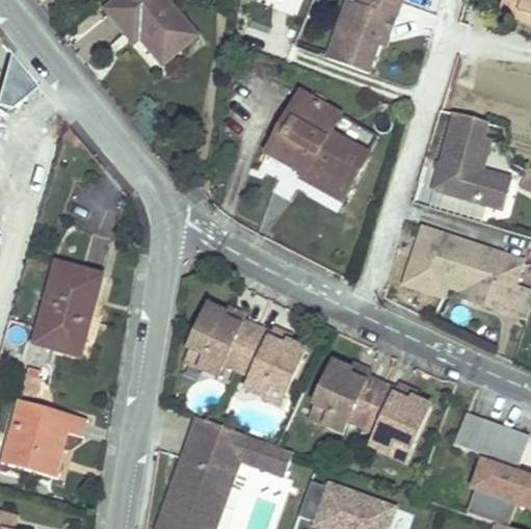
[(196,36),(168,1),(167,0),(116,0),(107,8),(133,41),(141,34),(163,61),(196,36)]
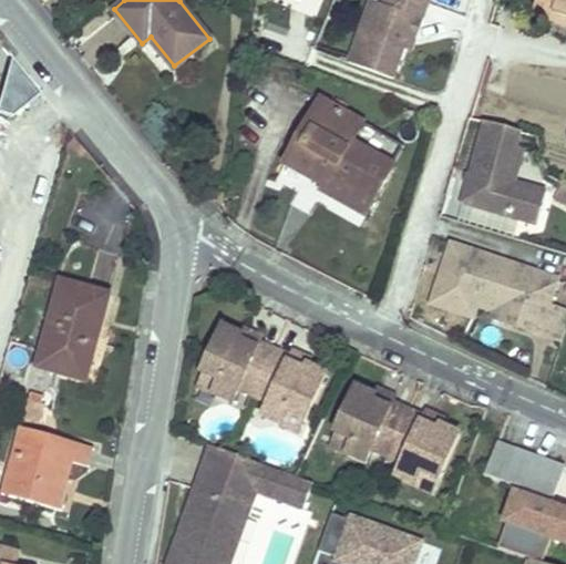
[(379,0),(378,2),(371,0),(368,0),(347,62),(392,78),(403,44),(407,34),(418,0),(379,0)]
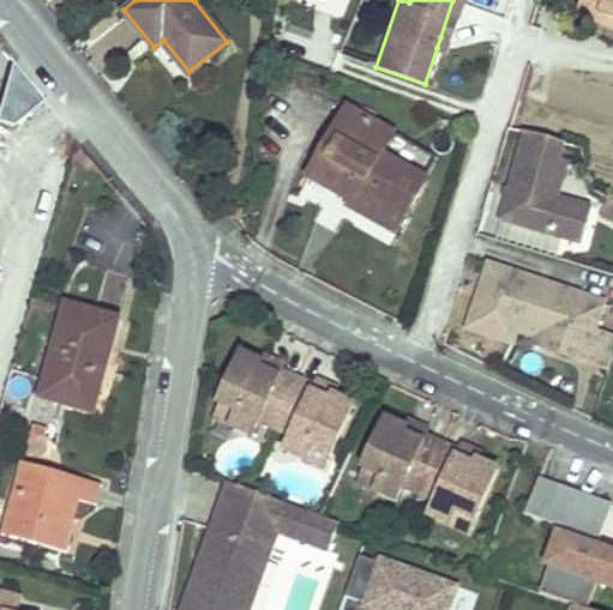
[(583,0),(582,5),(612,16),(612,0),(583,0)]
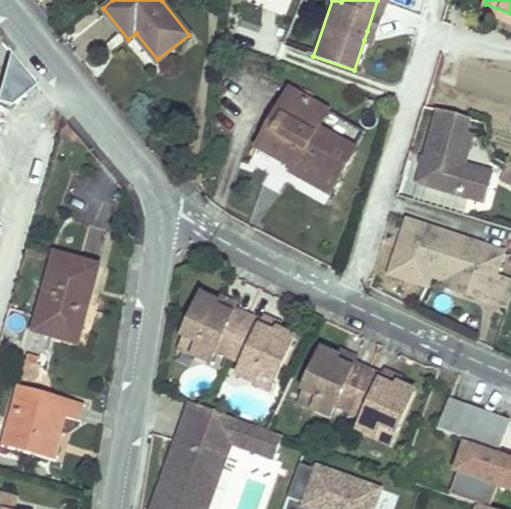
[(510,20),(510,13),(485,4),(483,11),(510,20)]
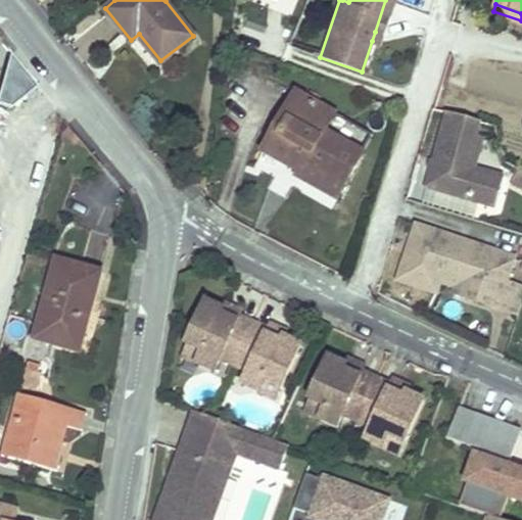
[(382,34),(375,32),(372,41),(378,43),(382,34)]
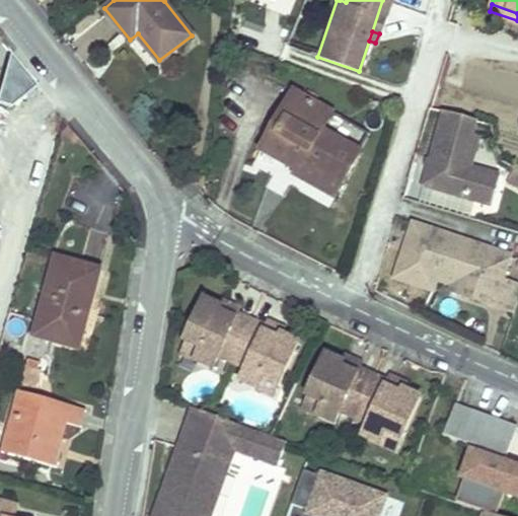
[(359,150),(321,128),(331,111),(296,90),(262,147),(281,158),(285,153),(301,162),(295,171),(334,194),(359,150)]
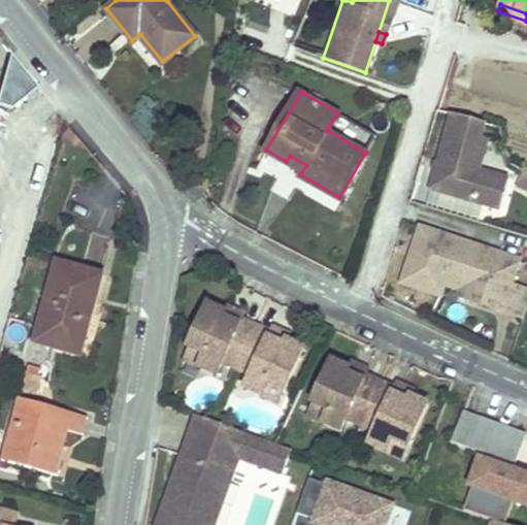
[(453,110),(431,188),(500,207),(509,176),(480,168),(488,137),(481,135),(486,120),(453,110)]
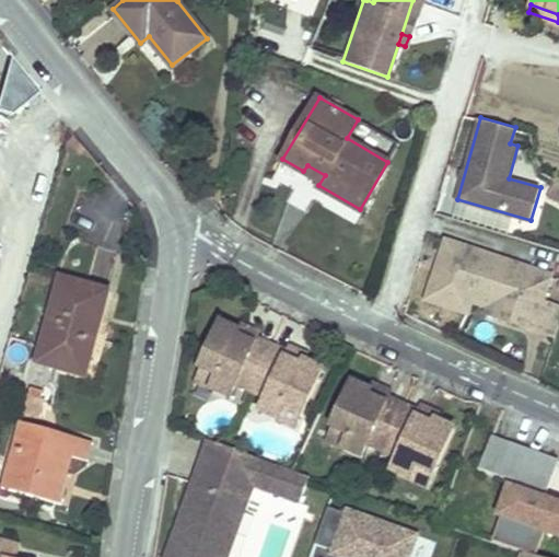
[(222,197),(210,187),(204,198),(220,209),(222,197)]
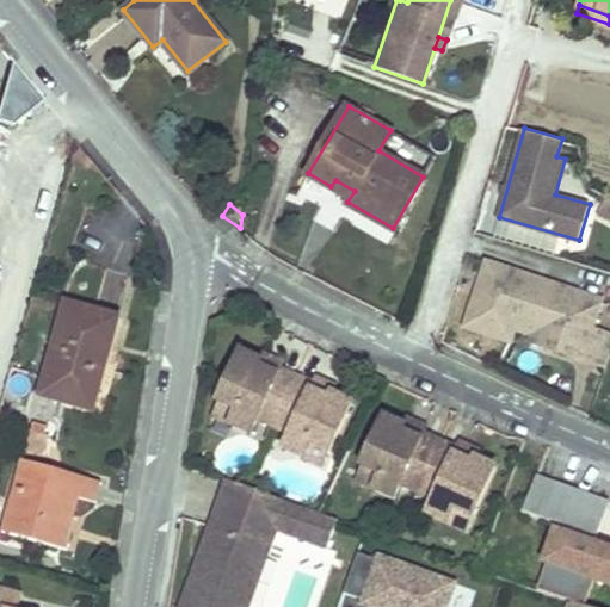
[(601,296),(481,258),(462,320),(507,334),(509,327),(527,333),(524,339),(573,354),(575,348),(583,351),(591,327),(601,296)]
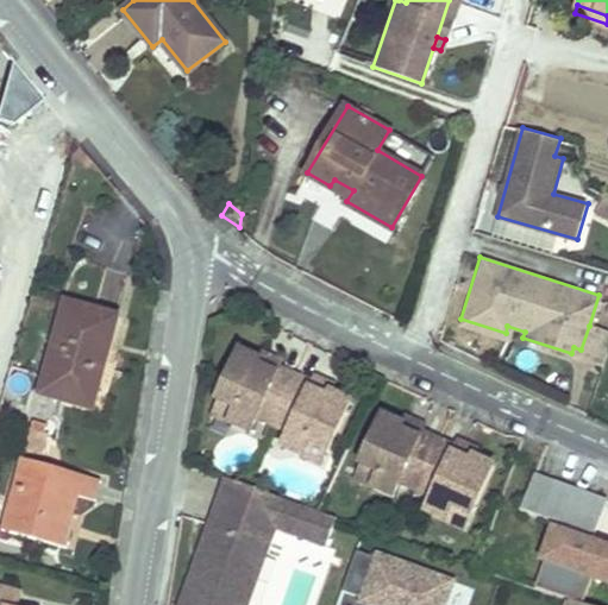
[(106,360),(119,314),(67,300),(39,394),(64,401),(67,392),(91,398),(101,359),(106,360)]
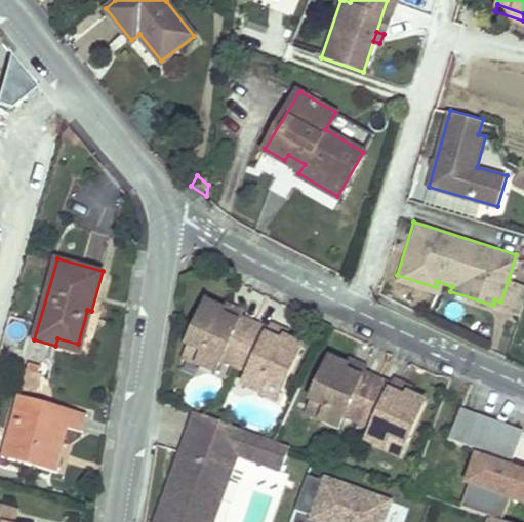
[(436,287),(397,275),(396,278),(434,290),(436,287)]
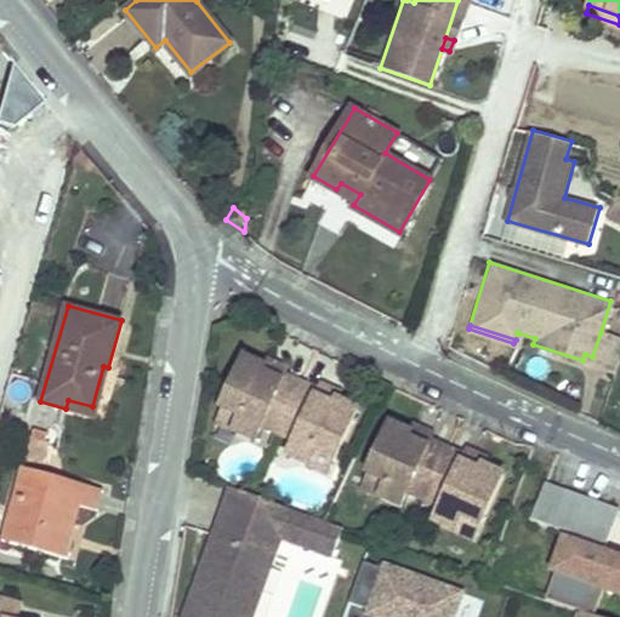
[(585,354),(582,360),(614,370),(619,350),(619,338),(601,332),(592,356),(585,354)]
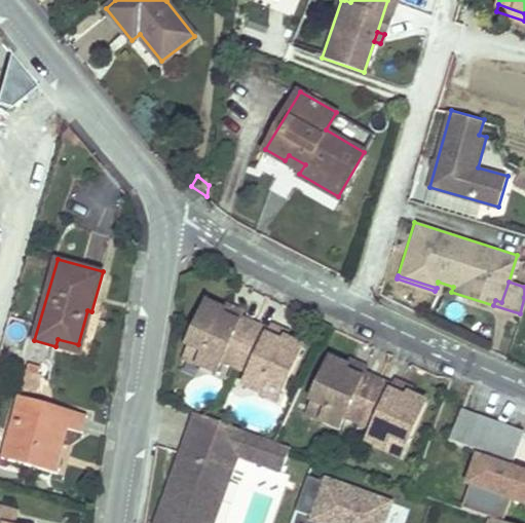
[(234,366),(255,321),(238,313),(236,320),(220,310),(222,306),(207,298),(185,344),(198,351),(193,363),(215,372),(221,359),(234,366)]
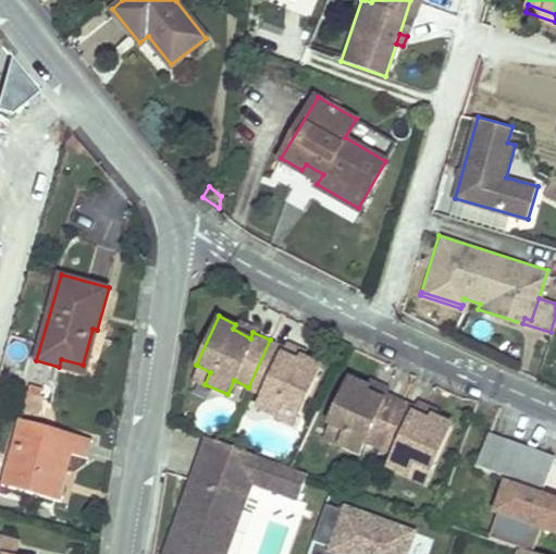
[(252,332),(256,325),(238,317),(235,324),(233,329),(250,339),(252,332)]
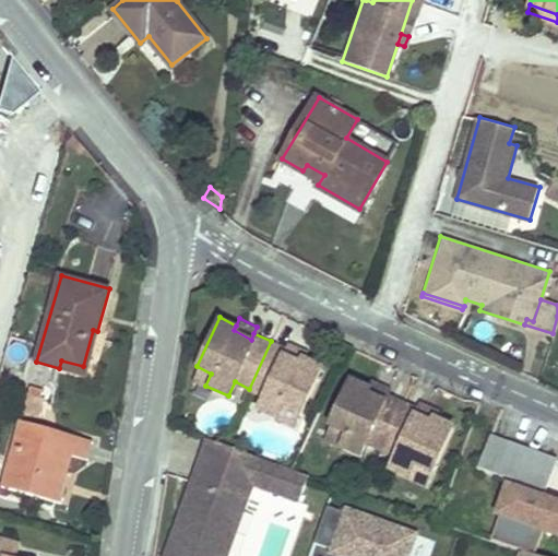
[(83,366),(61,361),(59,368),(85,376),(97,331),(93,330),(83,366)]
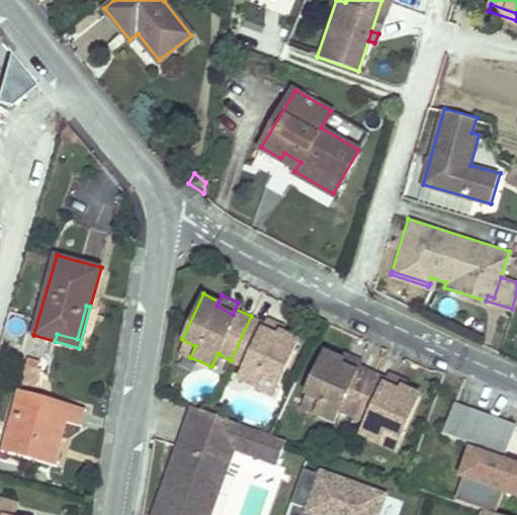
[(278,381),(297,339),(278,330),(276,334),(260,326),(262,322),(251,316),(231,360),(242,365),(237,376),(258,387),(263,375),(278,381)]
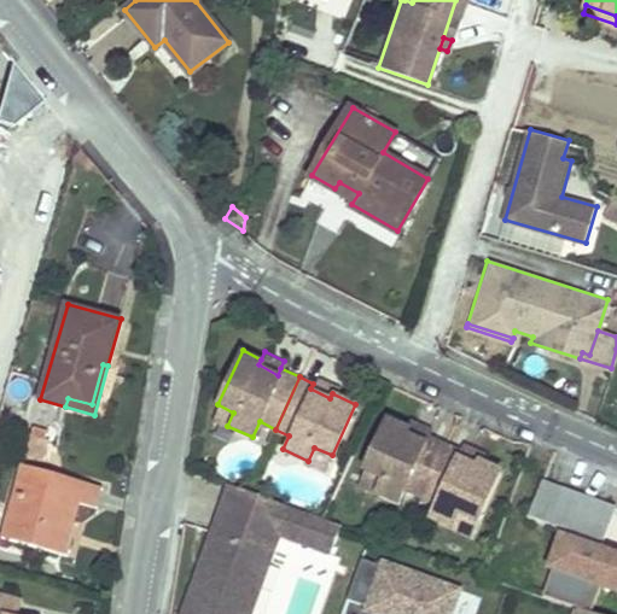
[(336,386),(316,376),(313,384),(310,389),(330,398),(332,393),(336,386)]
